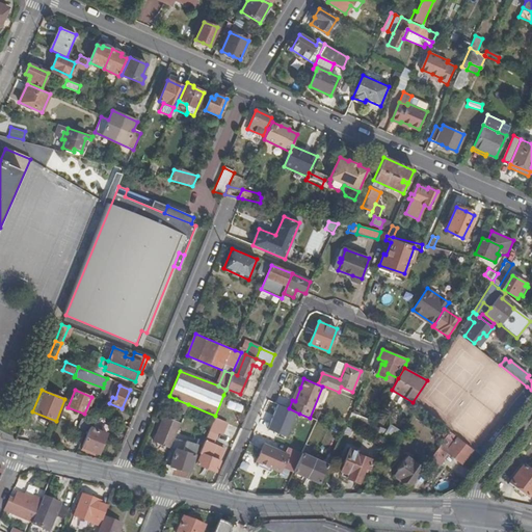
[(219,420),(229,397),(223,395),(215,416),(214,418),(219,420)]
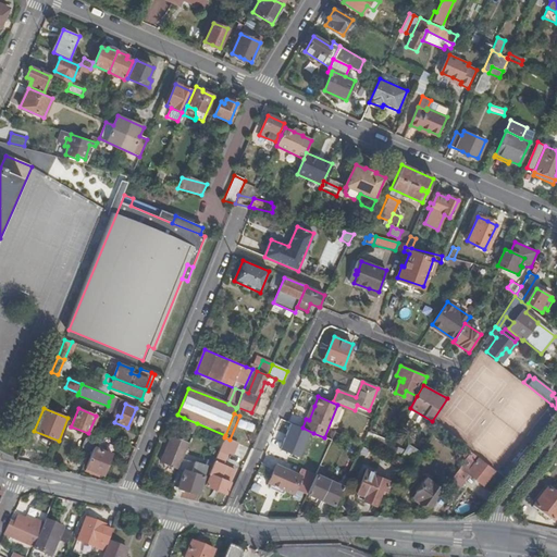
[(197,423),(184,418),(180,426),(194,432),(197,423)]
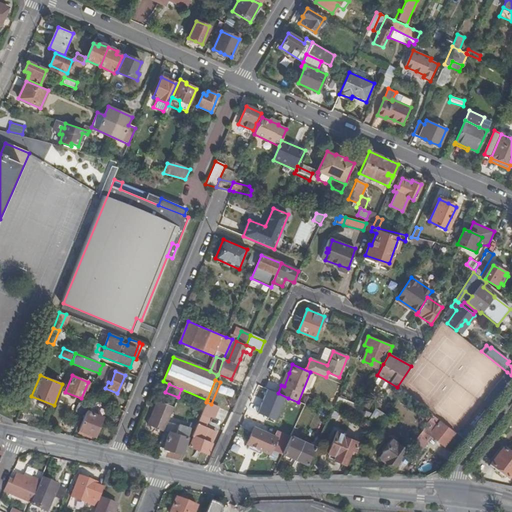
[(403,391),(397,387),(393,394),(399,397),(403,391)]
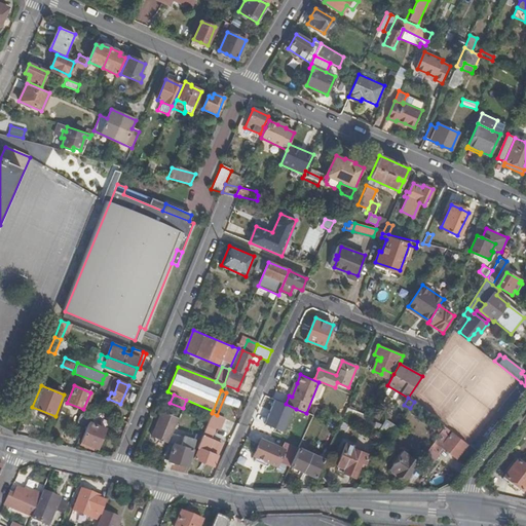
[(343,419),(364,427),(369,417),(355,411),(355,410),(350,407),(349,409),(348,408),(343,419)]
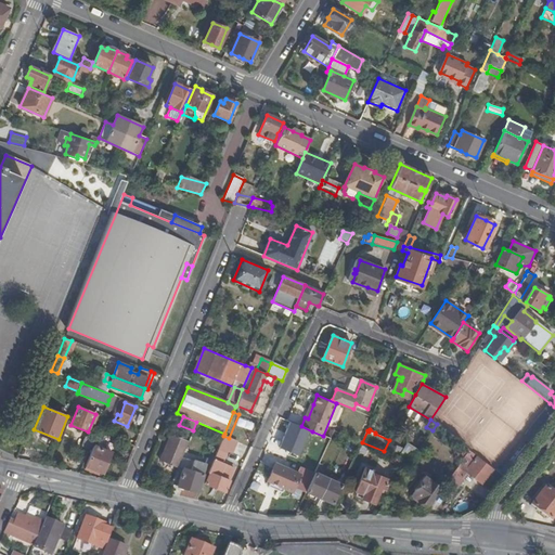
[(97,447),(101,434),(97,431),(94,436),(90,447),(93,448),(86,466),(103,473),(111,453),(97,447)]
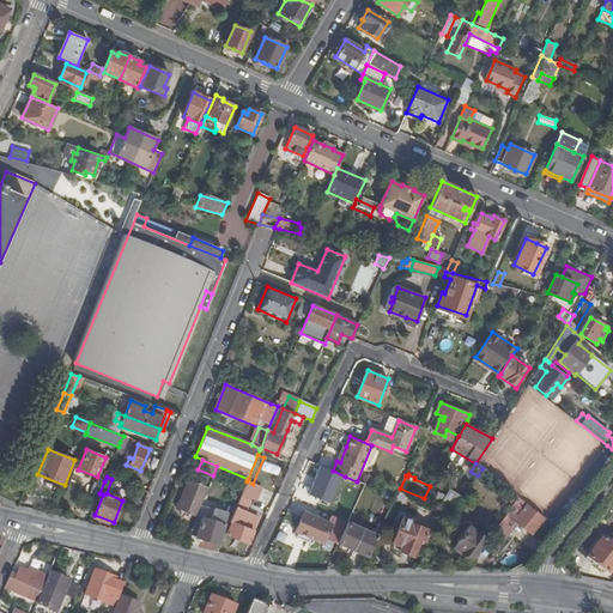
[(362,492),(365,484),(357,481),(345,477),(343,484),(362,492)]
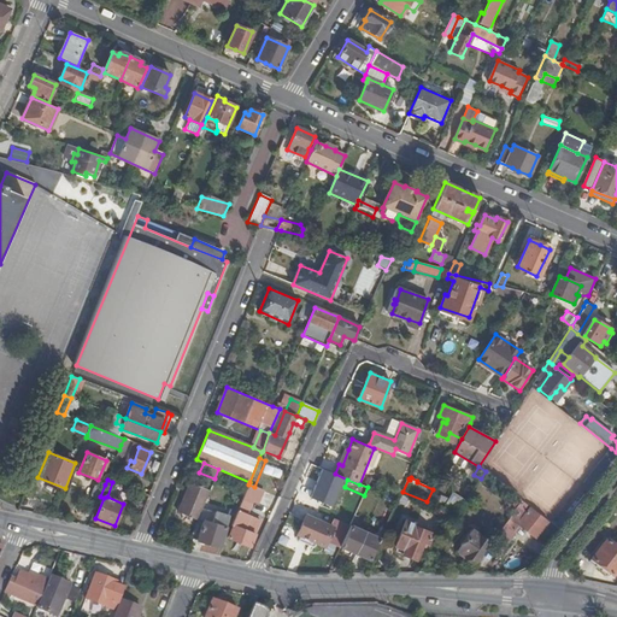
[(500,497),(506,488),(498,481),(492,489),(500,497)]
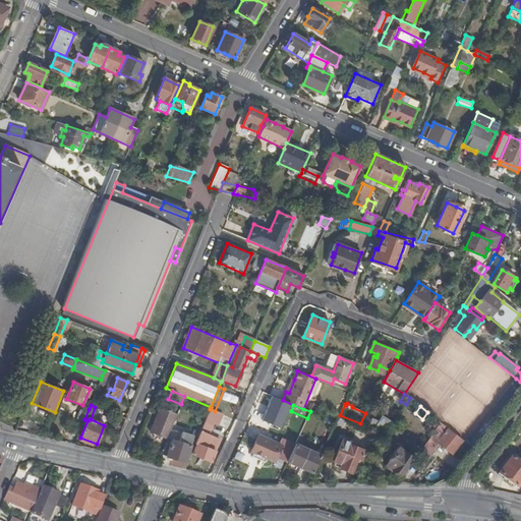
[(76,417),(84,421),(84,419),(89,409),(85,407),(80,409),(76,417)]
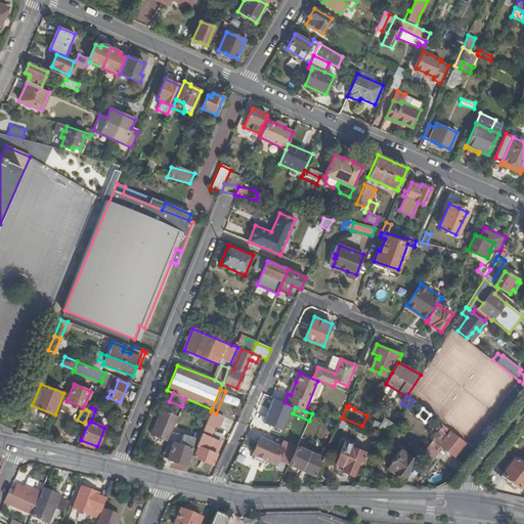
[(151,435),(168,441),(177,417),(161,410),(151,435)]
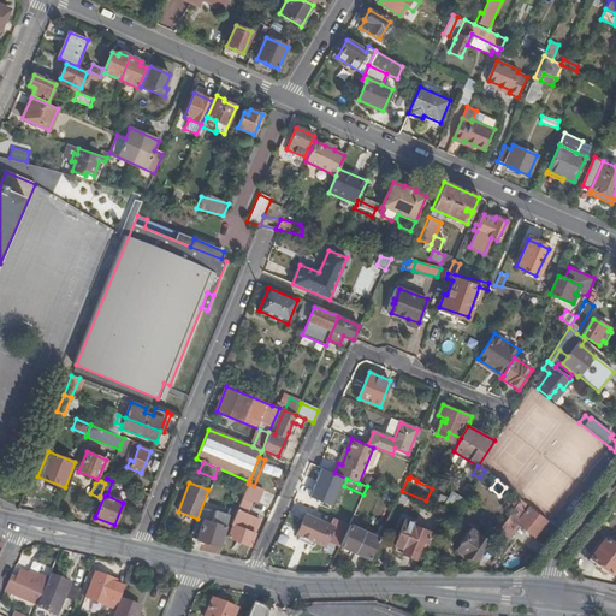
[(259,503),(264,490),(254,486),(248,484),(243,496),(252,499),(259,503)]
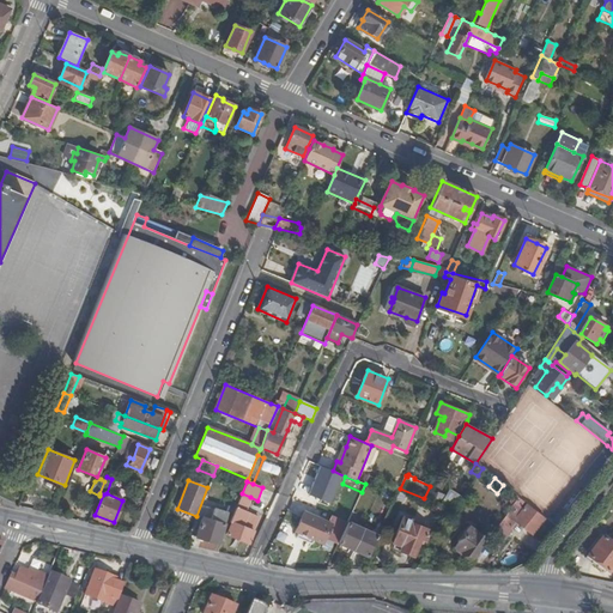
[(450,509),(455,511),(463,498),(450,490),(442,504),(450,508),(450,509)]
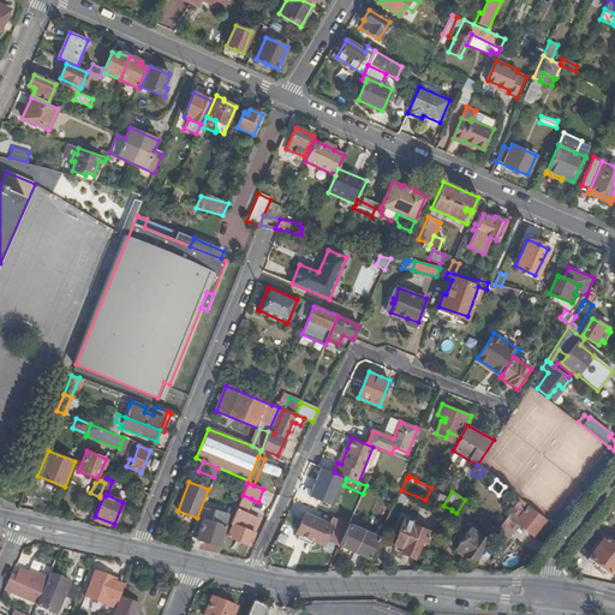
[(243,495),(236,511),(231,524),(233,524),(227,536),(249,545),(260,520),(244,514),(251,499),(243,495)]
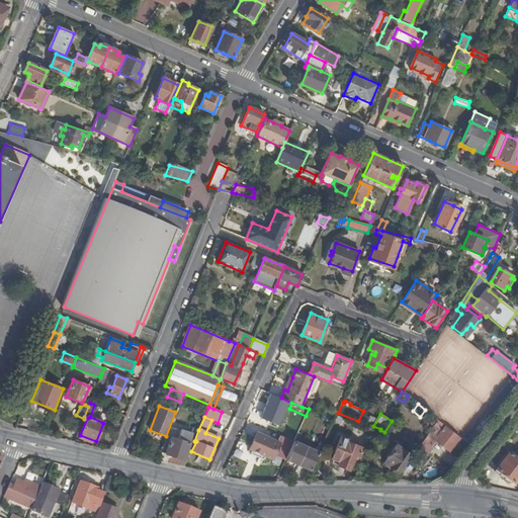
[(449,450),(460,437),(438,420),(413,457),(421,463),(432,449),(430,447),(432,445),(435,440),(437,441),(449,450)]
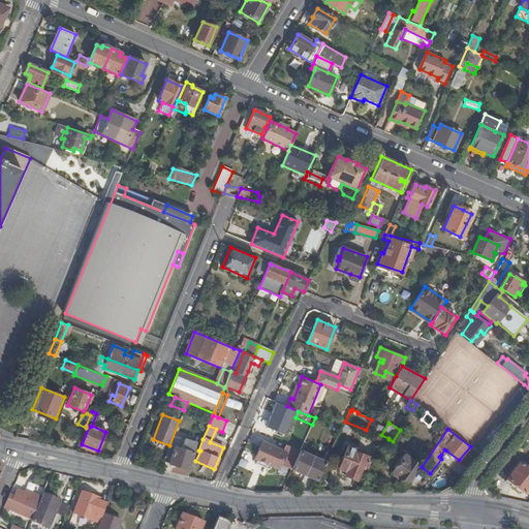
[(378,442),(389,446),(393,441),(389,439),(382,437),(378,442)]
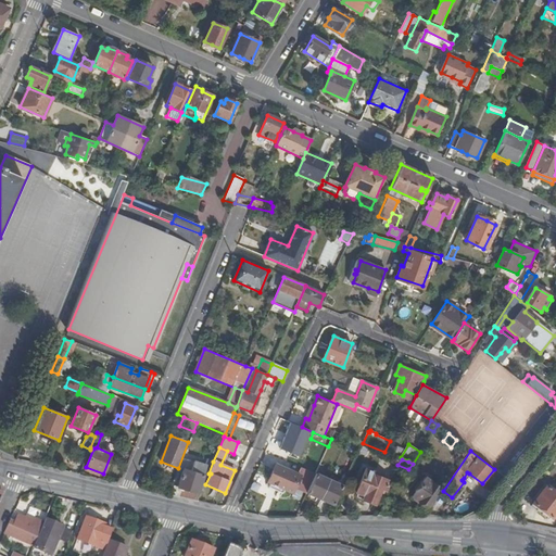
[(173,485),(169,494),(197,501),(200,493),(198,492),(203,476),(207,477),(209,474),(213,462),(207,460),(206,465),(197,463),(193,471),(184,469),(178,487),(173,485)]
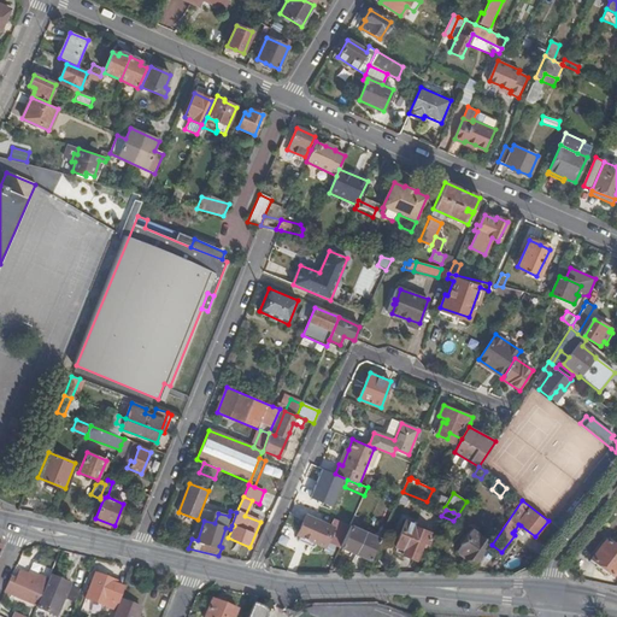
[(297,535),(299,536),(310,541),(323,547),(333,527),(306,515),(297,535)]
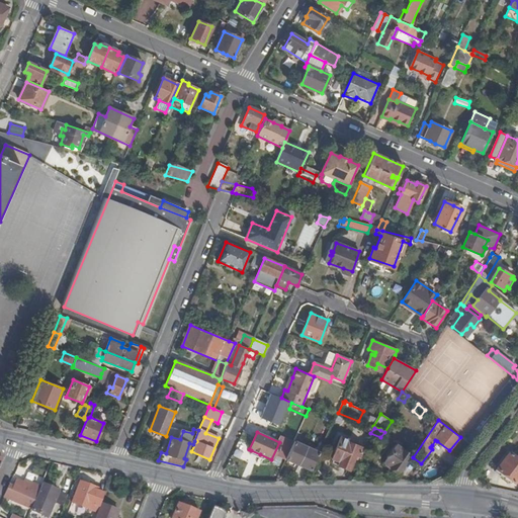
[(359,456),(363,448),(349,443),(349,440),(341,437),(332,459),(339,462),(339,464),(341,466),(348,468),(350,468),(355,454),(359,456)]
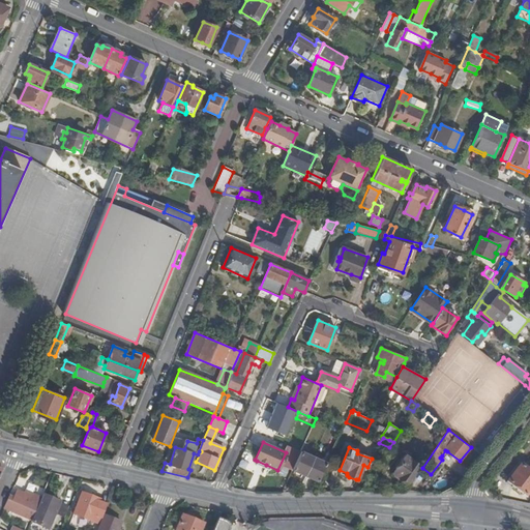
[(292,470),(305,475),(314,457),(300,451),(292,470)]
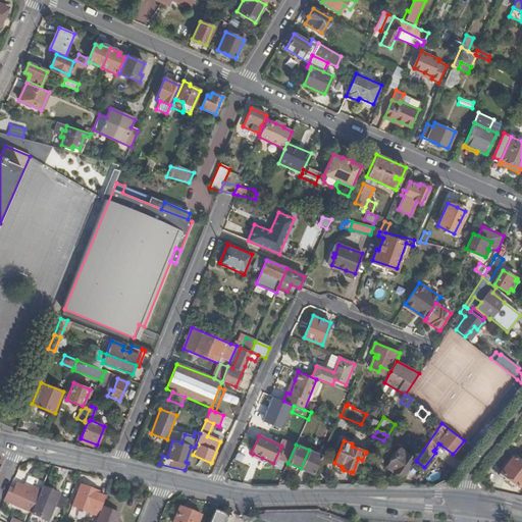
[(402,476),(414,459),(399,449),(386,466),(402,476)]
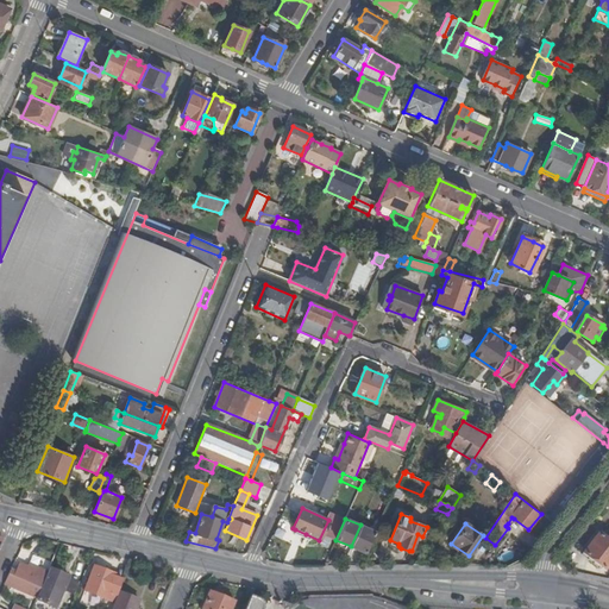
[(351,546),(365,553),(375,531),(360,525),(351,546)]
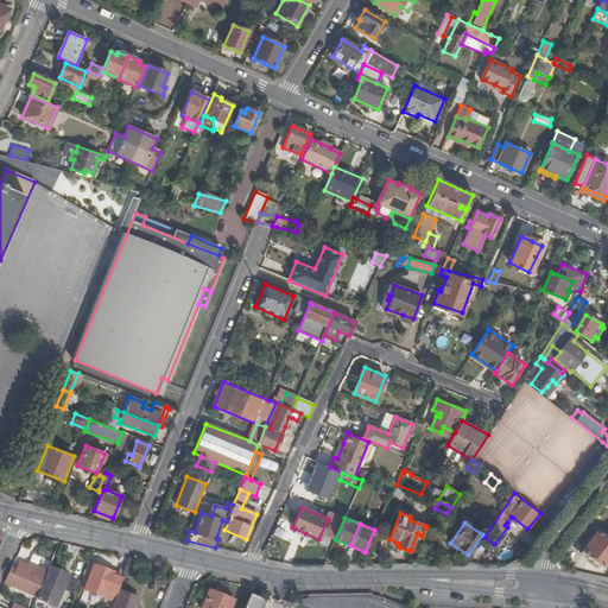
[(605,568),(607,562),(607,538),(599,531),(583,551),(605,568)]
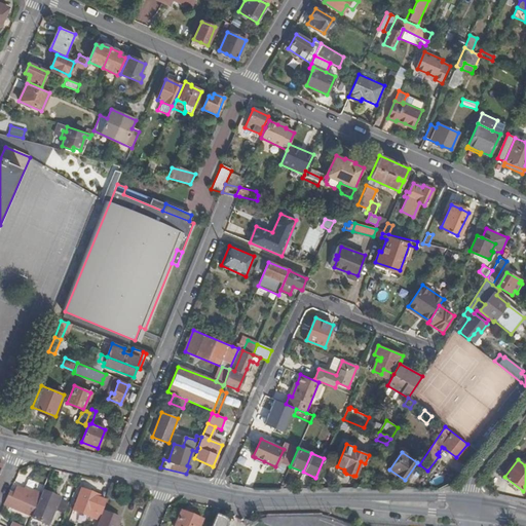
[(15,495),(10,492),(4,504),(31,517),(41,494),(27,487),(25,490),(19,488),(15,495)]
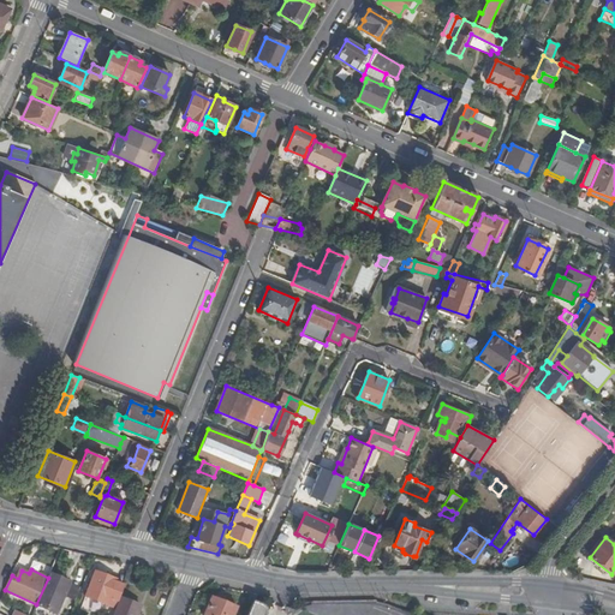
[(115,608),(124,586),(114,583),(103,578),(105,575),(95,571),(85,596),(115,608)]
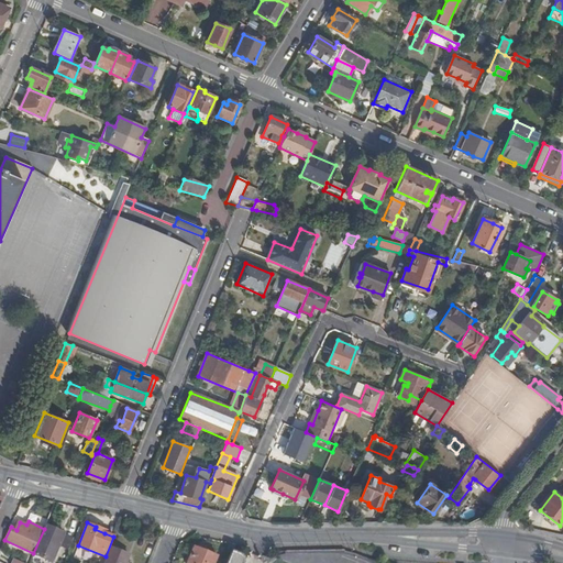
[(64,533),(45,526),(44,529),(33,553),(33,554),(51,562),(64,533)]
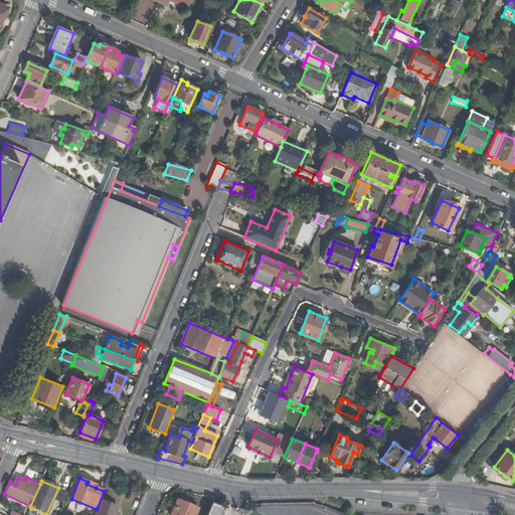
[(68,492),(58,488),(53,499),(63,503),(68,492)]
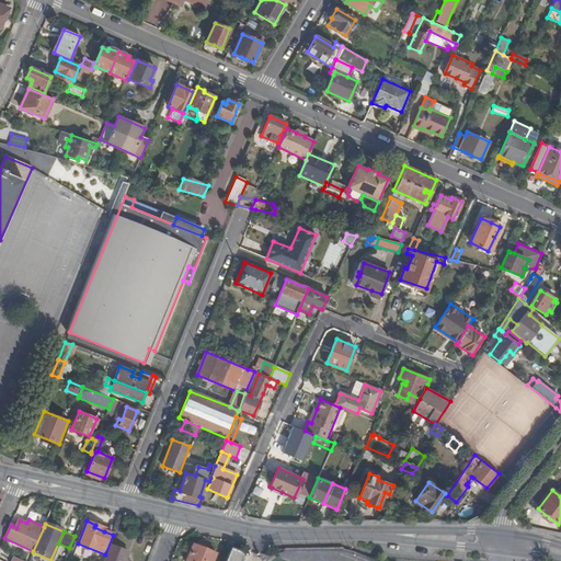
[(125,560),(128,552),(111,546),(104,560),(125,560)]
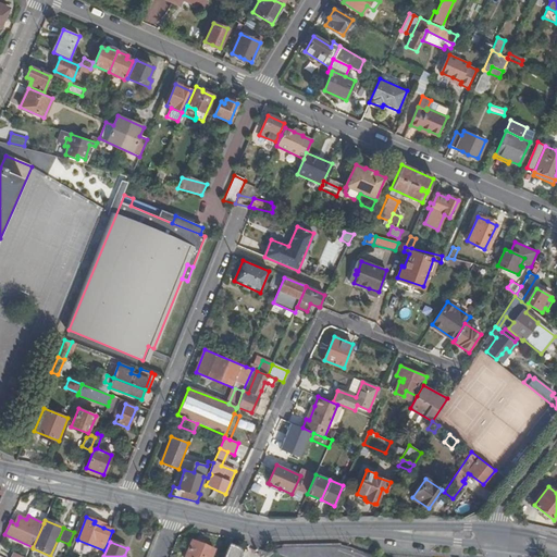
[(211,556),(214,551),(192,542),(185,556),(211,556)]
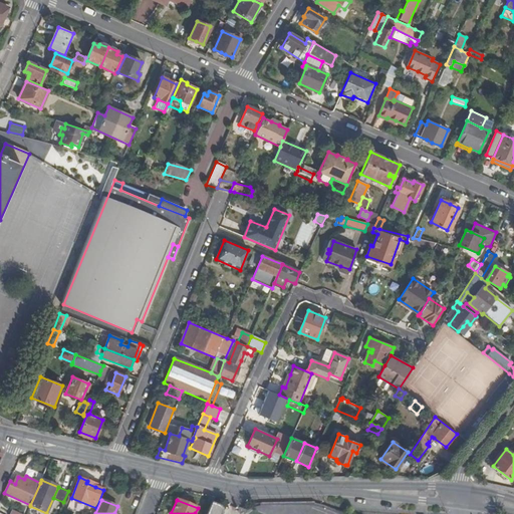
[(221,513),(222,513),(222,510),(221,508),(219,507),(211,504),(207,513),(221,513)]
